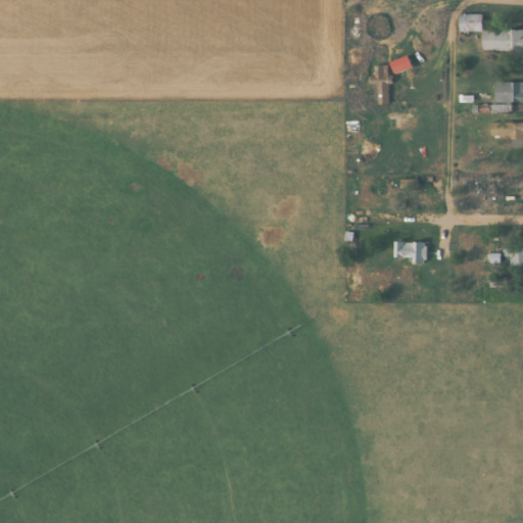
[(480,33),(480,15),(458,15),(458,33),(480,33)]
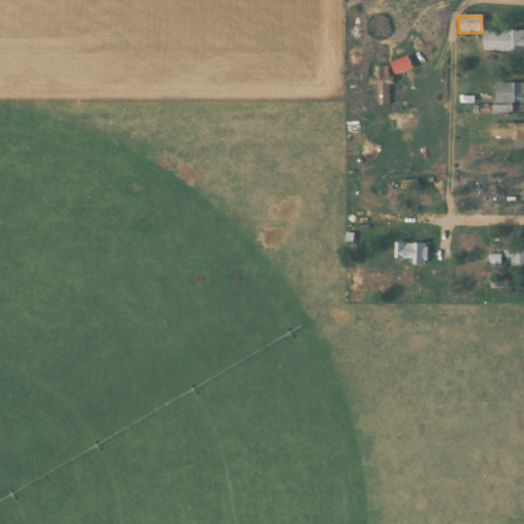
[(523,31),(482,32),(482,52),(523,52),(523,31)]
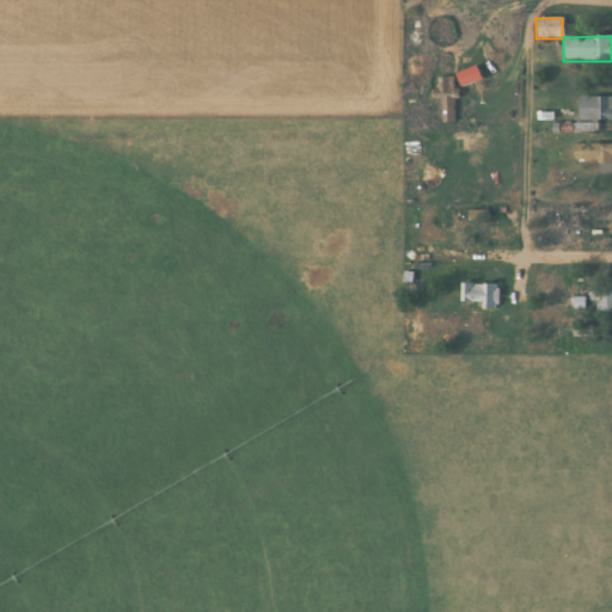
[(452,78),(439,78),(439,126),(452,126),(452,78)]
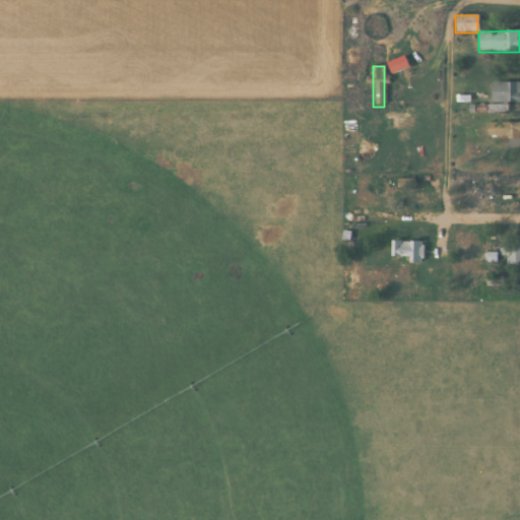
[(519,103),(519,83),(492,83),(492,104),(519,103)]
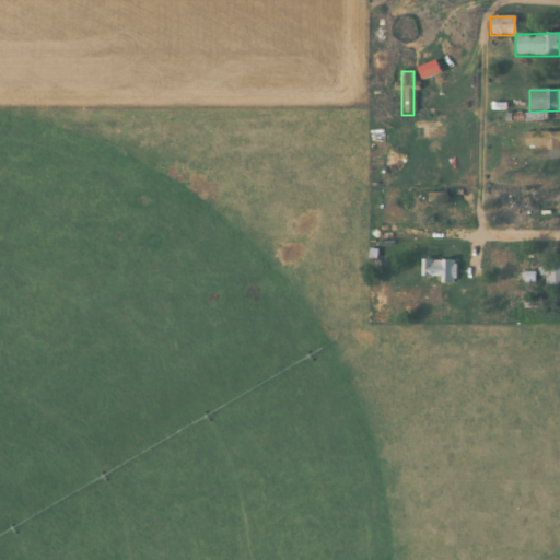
[(559,132),(534,133),(534,161),(559,160),(559,132)]
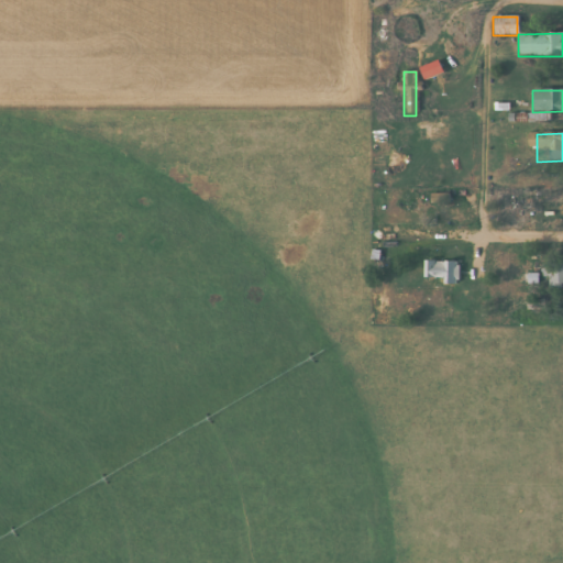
[(423,284),(457,284),(457,262),(423,262),(423,284)]
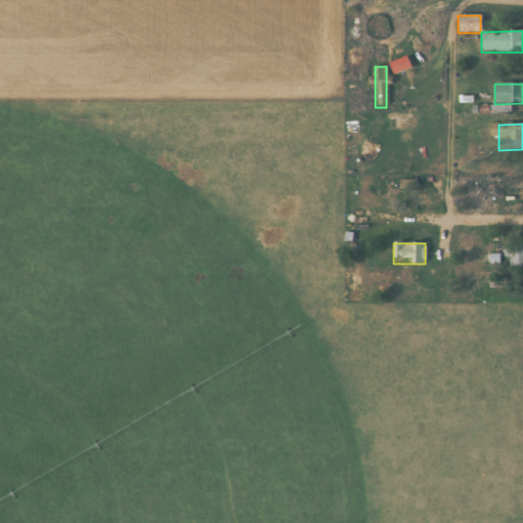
[(509,267),(522,267),(522,247),(509,246),(509,267)]
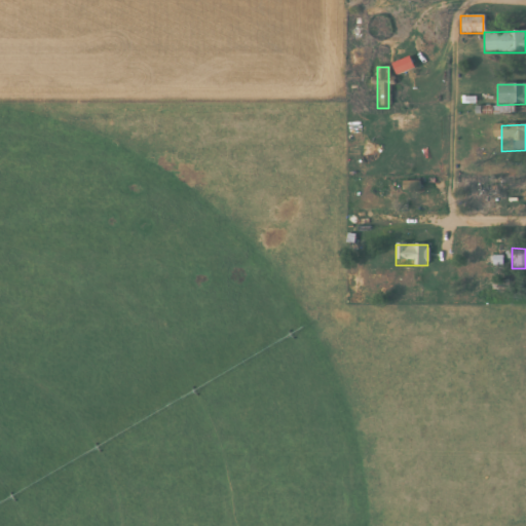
All buildings are outlined.
